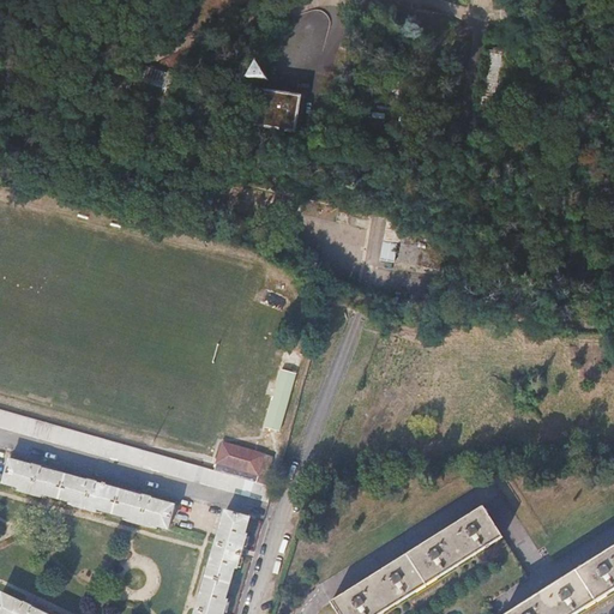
[(395,260),(396,242),(395,242),(396,222),(384,222),(383,260),(395,260)]
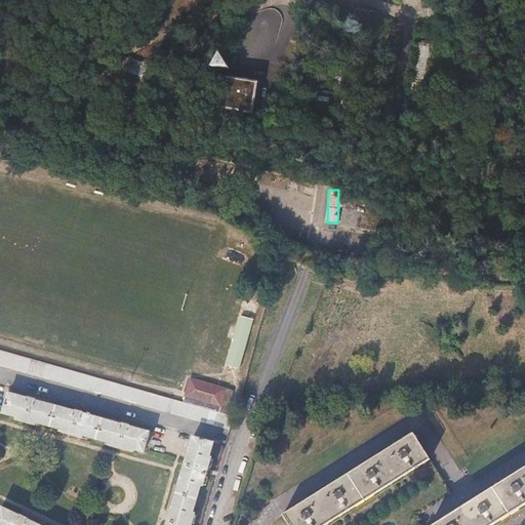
[(340,225),(355,226),(357,208),(342,207),(340,225)]
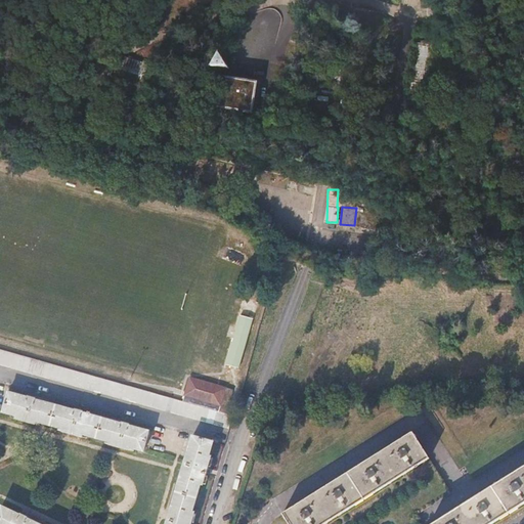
[(253,320),(241,316),(225,366),(238,370),(253,320)]
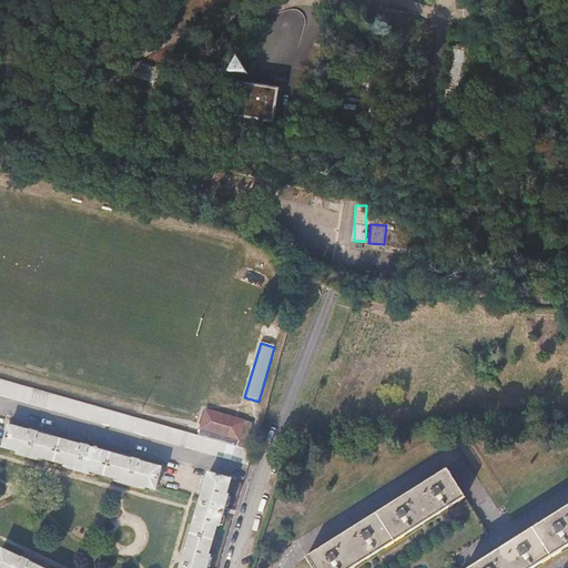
[(0,369),(0,379),(98,407),(100,398),(0,369)]
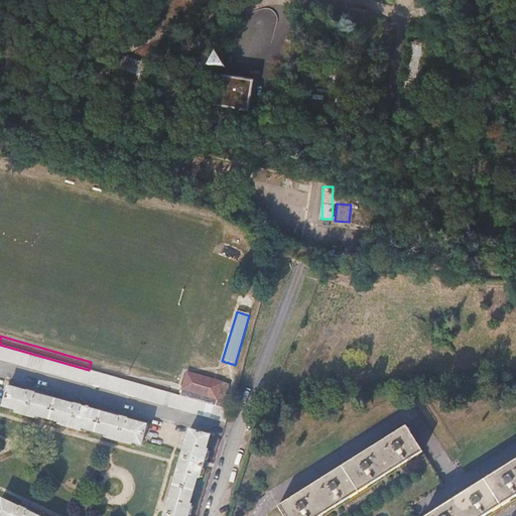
[(0,345),(0,358),(227,422),(231,409),(224,407),(179,395),(89,370),(0,345)]
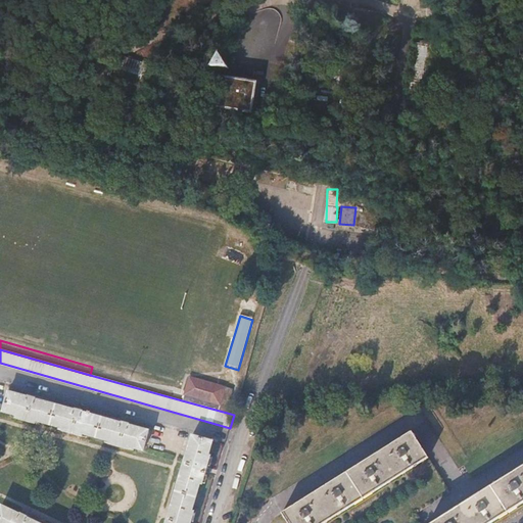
[(182,400),(227,413),(233,389),(189,377),(182,400)]
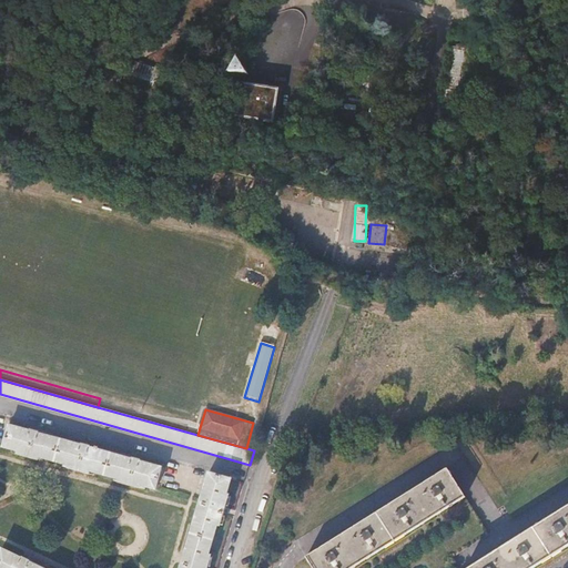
[(9,424),(3,447),(19,450),(18,454),(39,459),(40,457),(70,465),(69,468),(90,474),(91,470),(121,479),(120,483),(141,488),(142,486),(156,489),(162,467),(9,424)]
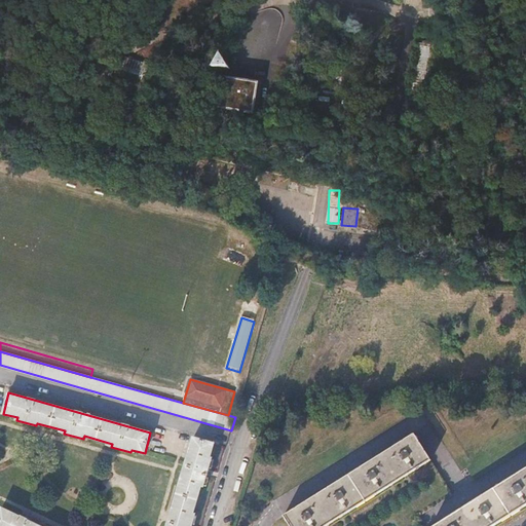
[(326,525),(428,460),(412,435),(284,517),(290,525),(326,525)]
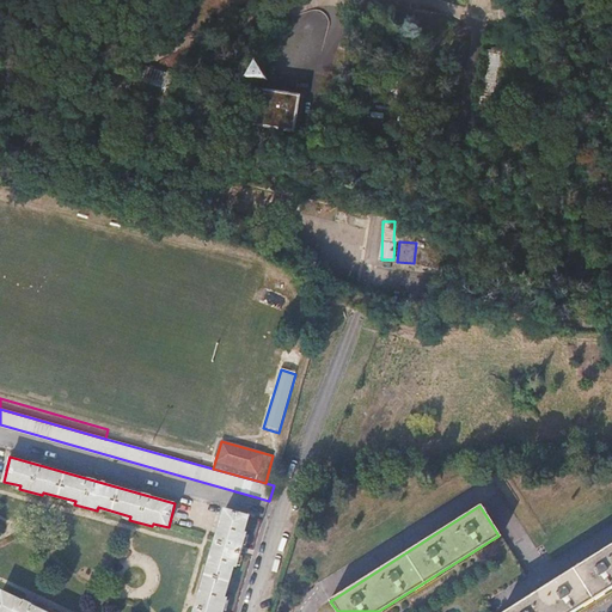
[(245,532),(250,516),(226,509),(216,540),(195,611),(224,611),(228,599),(225,598),(234,565),(238,565),(248,533),(245,532)]
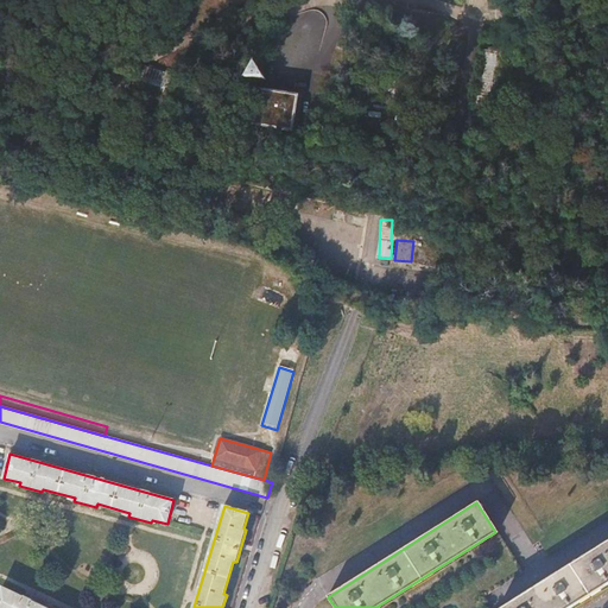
[(607,540),(500,607),(565,607),(607,581),(607,540)]
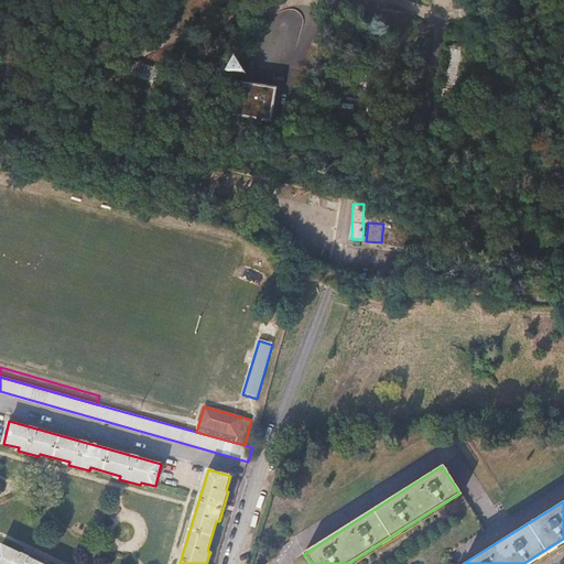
[(39,563),(1,546),(0,548),(0,563),(39,563)]
